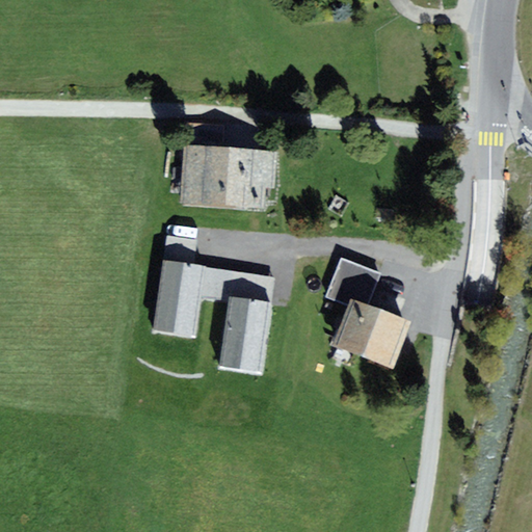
[(278,152),(185,144),(181,203),(264,210),(265,187),(275,188),(278,152)]
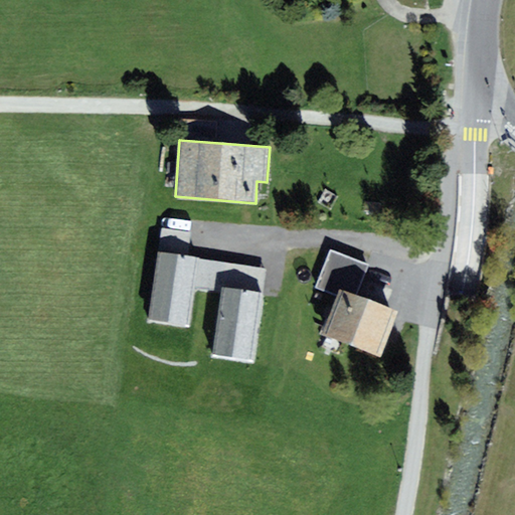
[(160,251),(189,256),(192,233),(164,229),(160,251)]
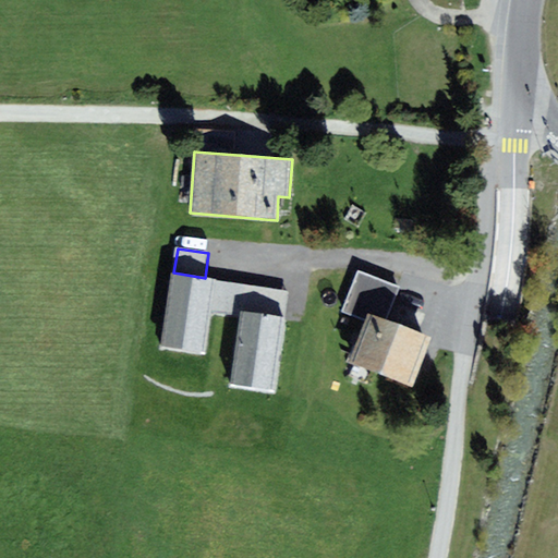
[(370,314),(389,320),(402,288),(360,270),(343,312),(366,322),(370,314)]
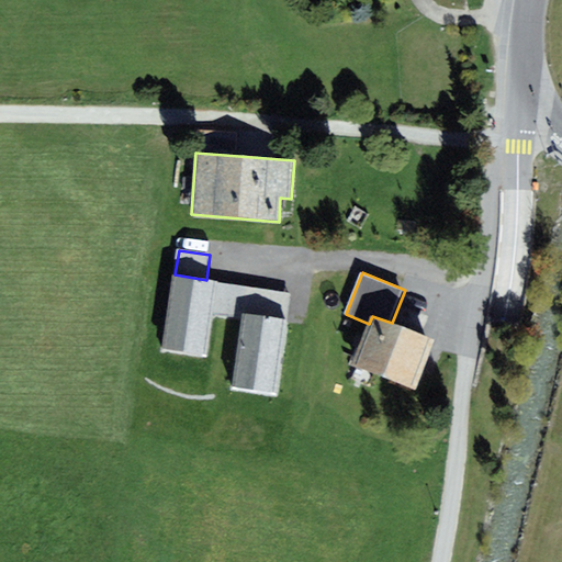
[(206,280),(175,274),(164,346),(208,352),(214,314),(220,281),(206,280)]
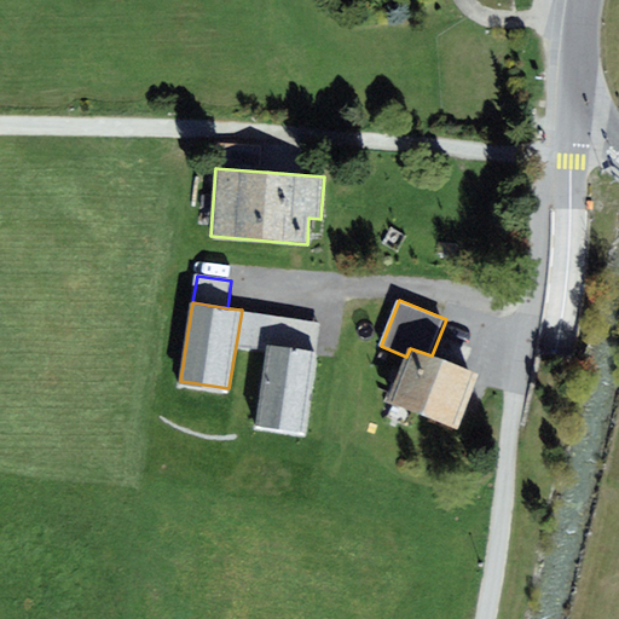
[(322,323),(242,310),(236,346),(268,351),(270,347),(317,353),(322,323)]
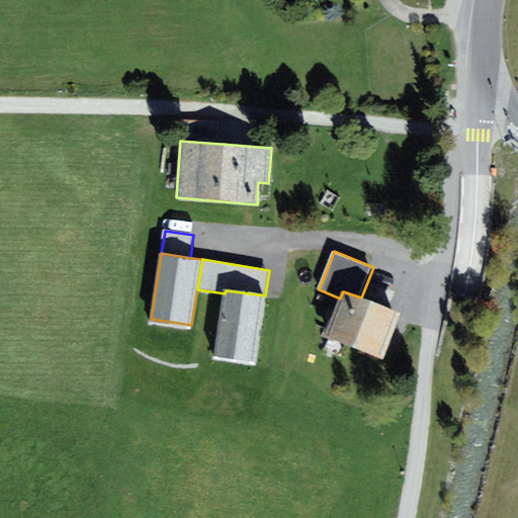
[(265,295),(226,290),(225,293),(216,354),(256,359),(265,295)]
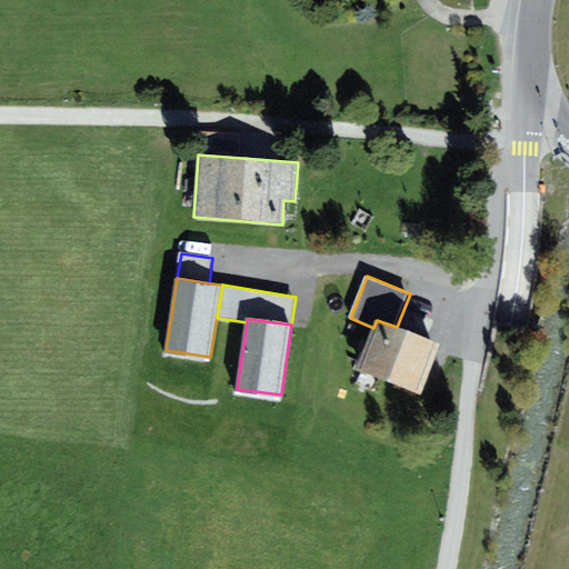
[(373,328),(358,368),(419,392),(438,343),(397,327),(377,320),(373,328)]
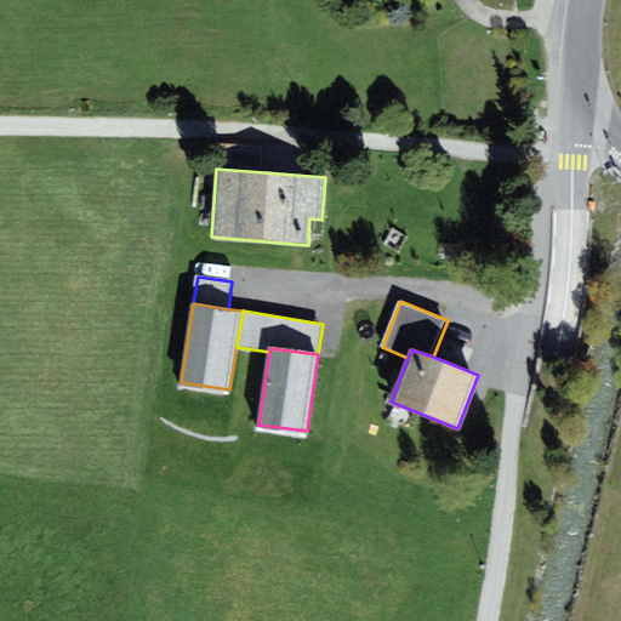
All buildings are outlined.
